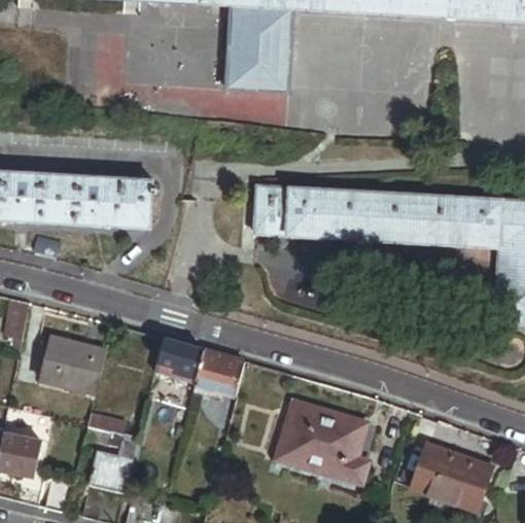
[(445,14),(457,15),(524,20),(524,0),(195,0),(231,2),(225,86),(288,91),(293,6),(445,14)]
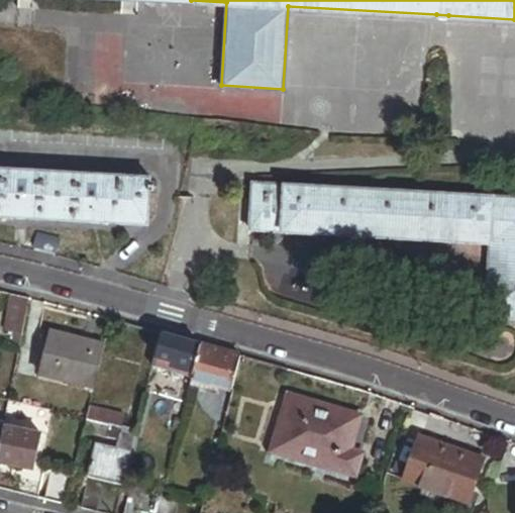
[(30,144),(19,143),(0,140),(0,189),(15,191),(25,191),(89,197),(99,198),(145,202),(149,169),(153,169),(153,164),(149,163),(150,156),(104,150),(94,149),(30,144)]
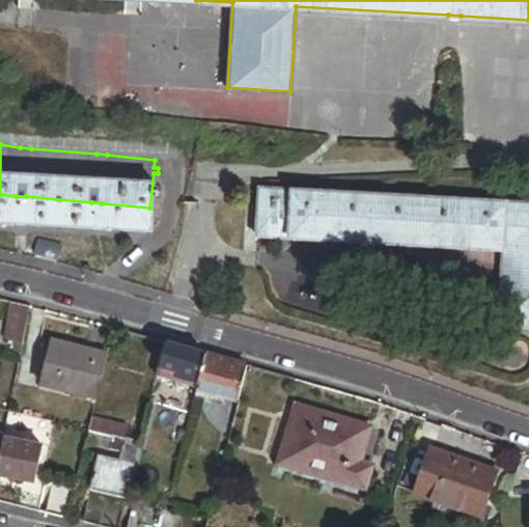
[(290,240),(301,240),(502,250),(498,327),(528,328),(528,204),(256,190),(254,238),(258,238),(290,240)]
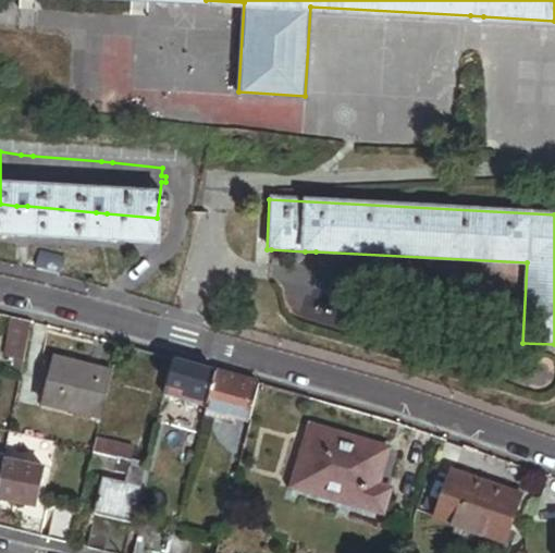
[(29,319),(10,314),(2,353),(22,357),(23,357),(31,319),(29,319)]
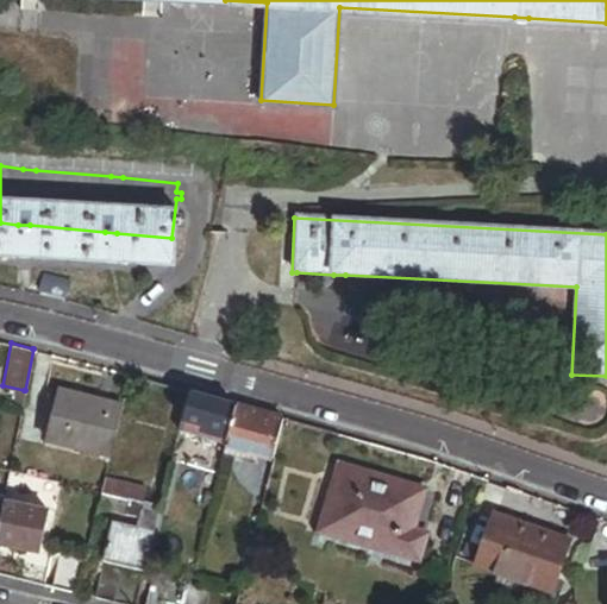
[(47,438),(110,454),(123,403),(121,403),(57,388),(47,438)]
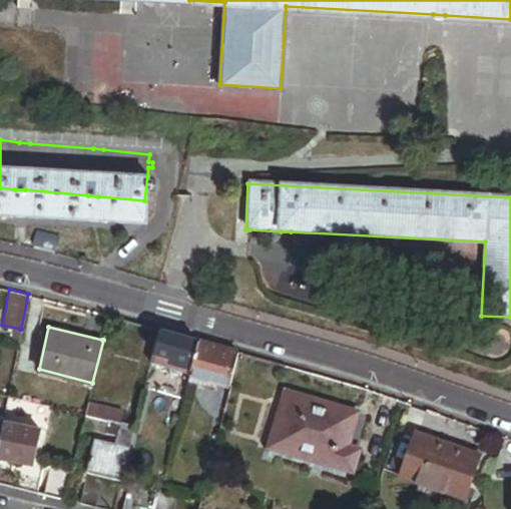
[(196,339),(158,328),(152,351),(171,355),(170,360),(190,365),(196,339)]
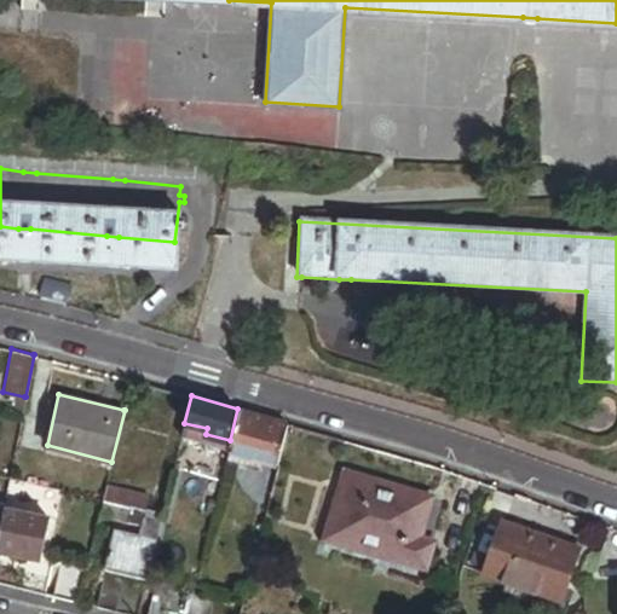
[(288,422),(237,409),(230,440),(228,449),(249,455),(277,463),(288,422)]
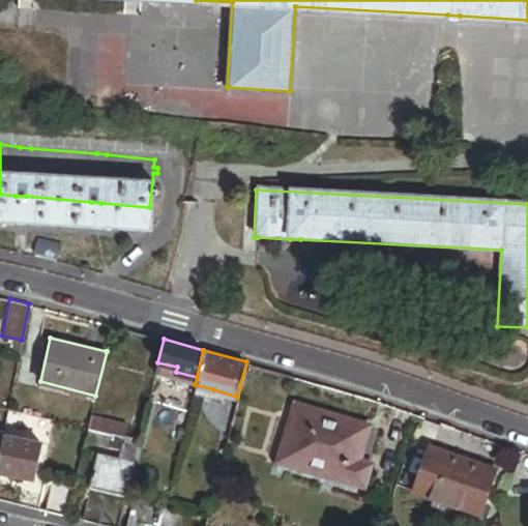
[(157,362),(154,374),(155,374),(174,379),(176,372),(177,367),(157,362)]
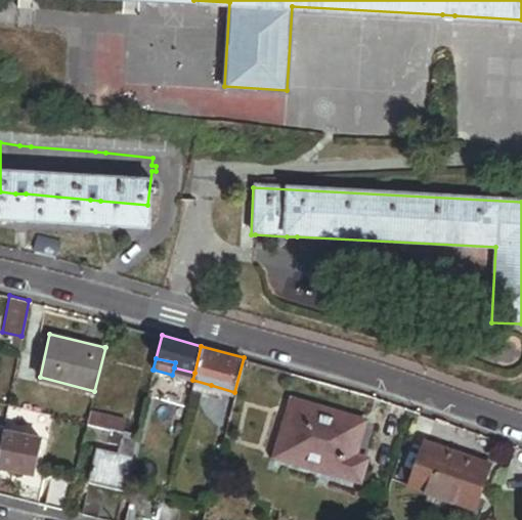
[(192,380),(194,373),(174,367),(172,375),(192,380)]
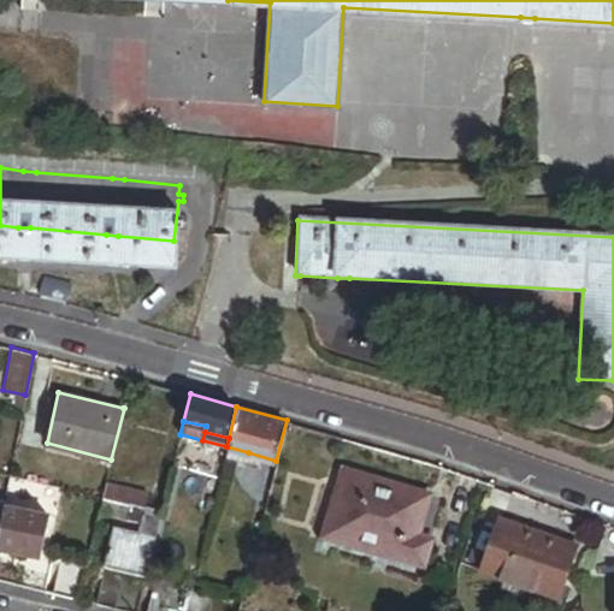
[(108,467),(110,466),(111,460),(47,443),(45,450),(108,467)]
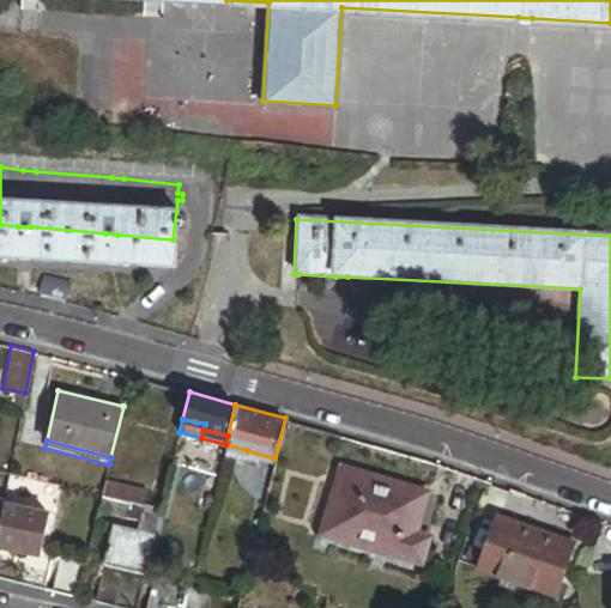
[(247,450),(225,444),(223,453),(244,458),(247,450)]
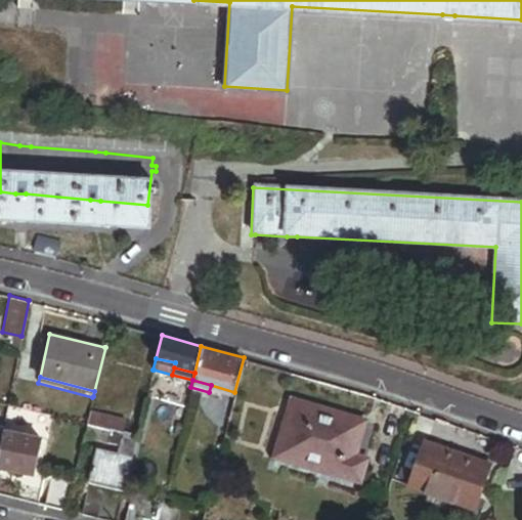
[(320,459),(318,466),(358,478),(364,458),(352,453),(362,419),(291,398),(276,446),(320,459)]
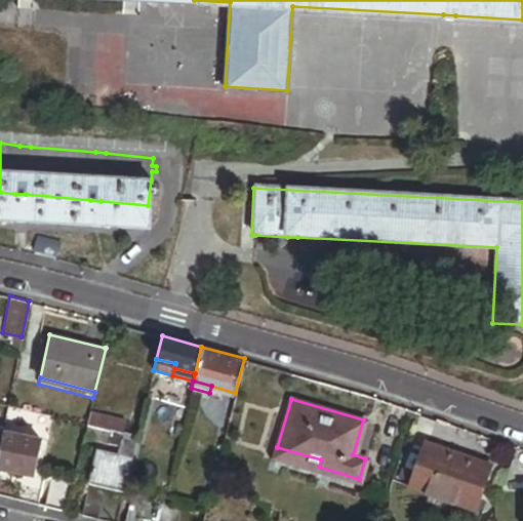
[(135,441),(137,436),(101,427),(87,423),(80,449),(95,452),(96,449),(98,440),(120,445),(122,438),(135,441)]
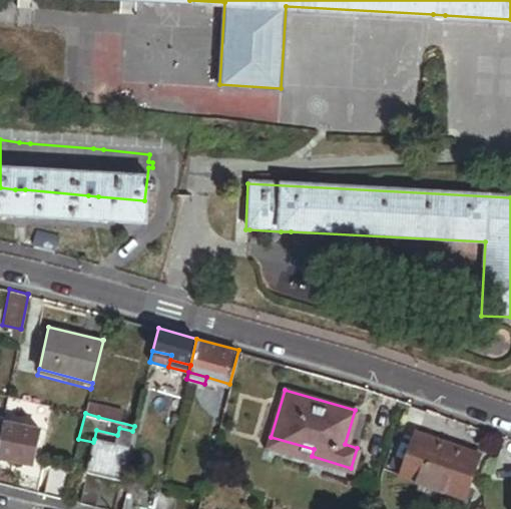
[(3,419),(0,433),(0,455),(32,463),(39,427),(3,419)]
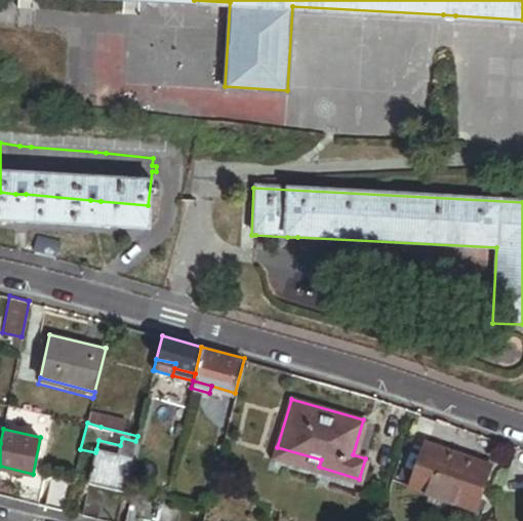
[(131,457),(135,441),(122,438),(120,445),(118,454),(131,457)]
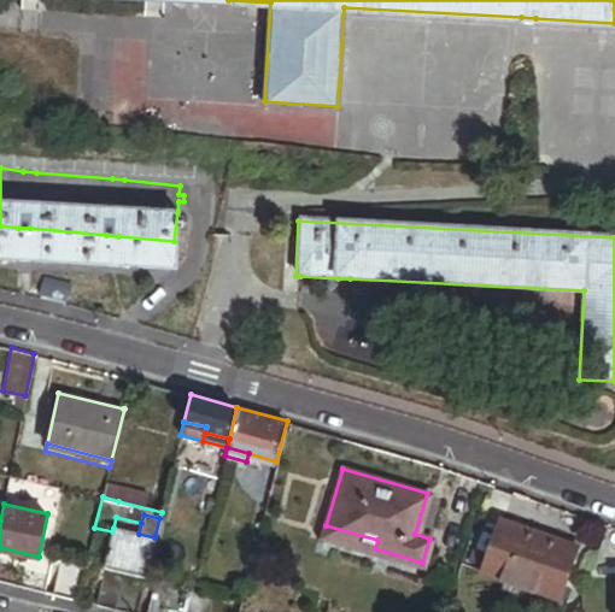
[(579,546),(504,521),(490,565),(507,571),(563,590),(579,546)]
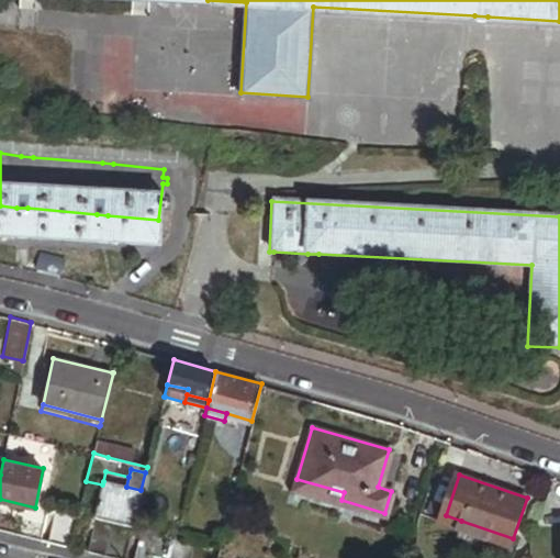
[(294,487),(342,500),(344,492),(297,479),(294,487)]
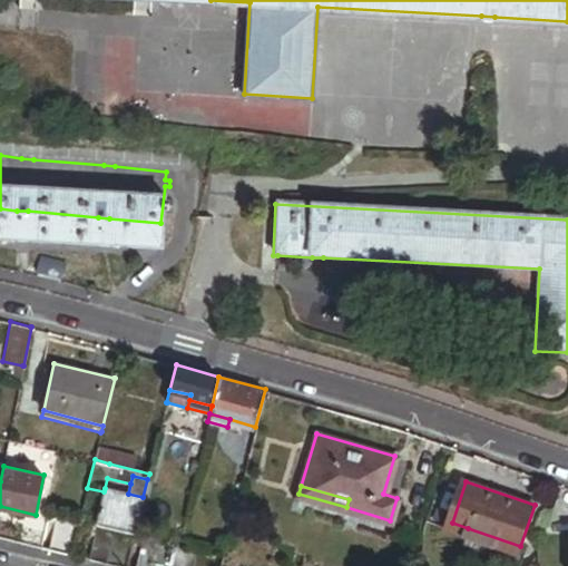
[(134,533),(143,497),(128,494),(105,488),(104,491),(96,524),(134,533)]
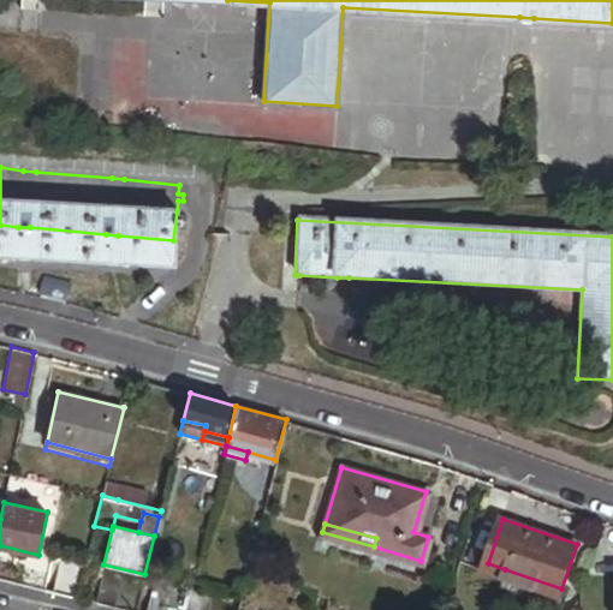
[(77,597),(85,561),(60,555),(52,591),(77,597)]
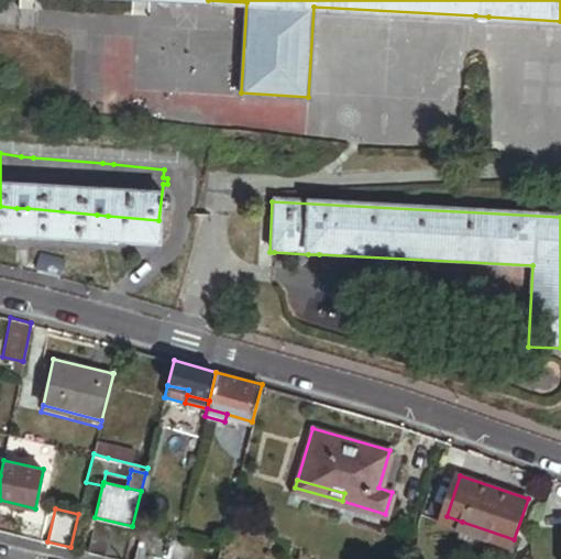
[(514,539),(462,522),(458,536),(509,555),(514,539)]
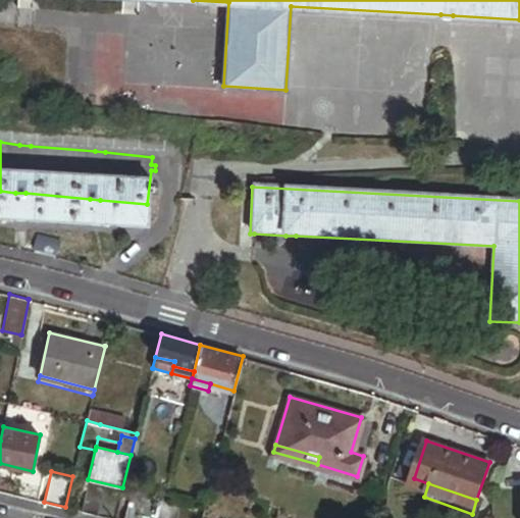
[(87,484),(80,511),(97,515),(103,488),(87,484)]
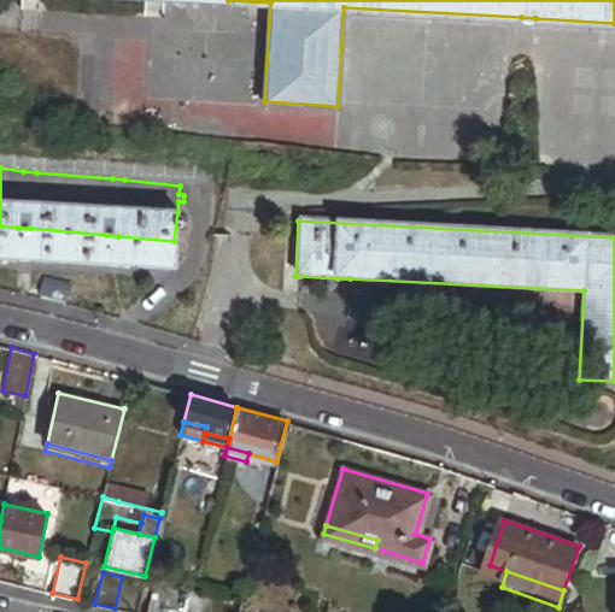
[(185,611),(192,589),(154,581),(146,611),(185,611)]
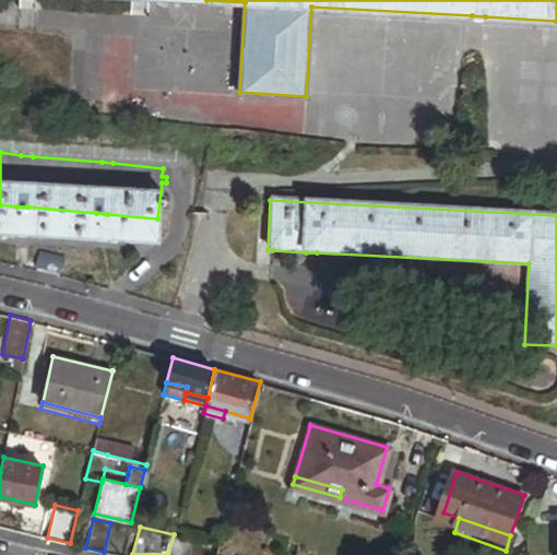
[(190,554),(193,540),(174,534),(167,554),(190,554)]
